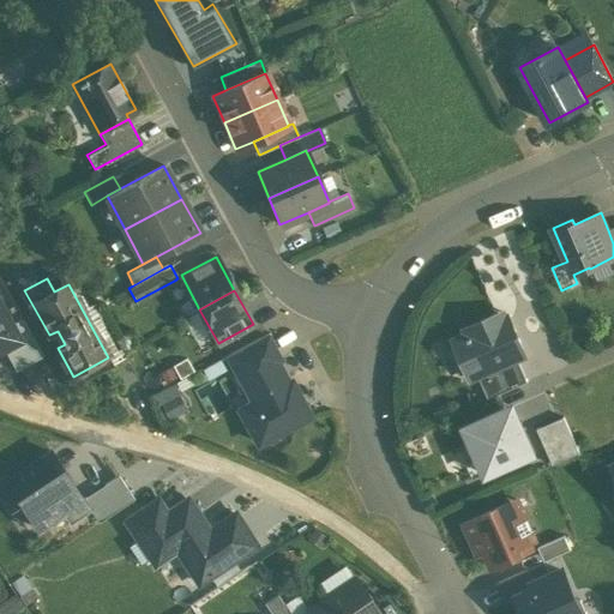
[(0,348),(2,347),(17,339),(10,325),(0,307),(0,348)]
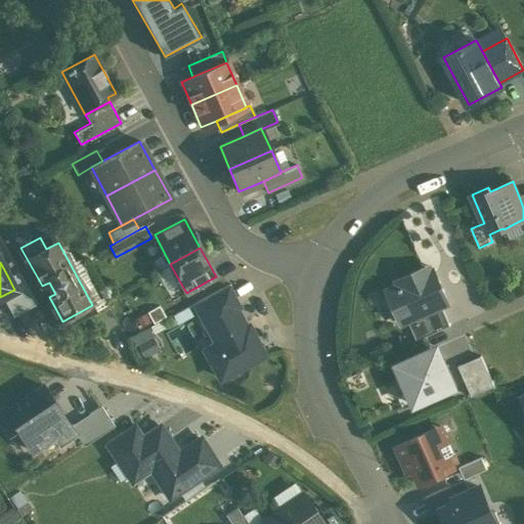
[(427,267),(400,278),(403,286),(389,293),(401,320),(441,303),(447,300),(435,272),(430,274),(427,267)]
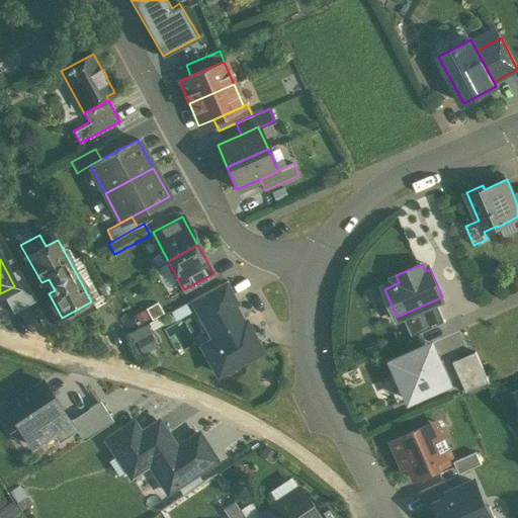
[(13,314),(36,300),(19,268),(8,274),(14,286),(2,292),(13,314)]
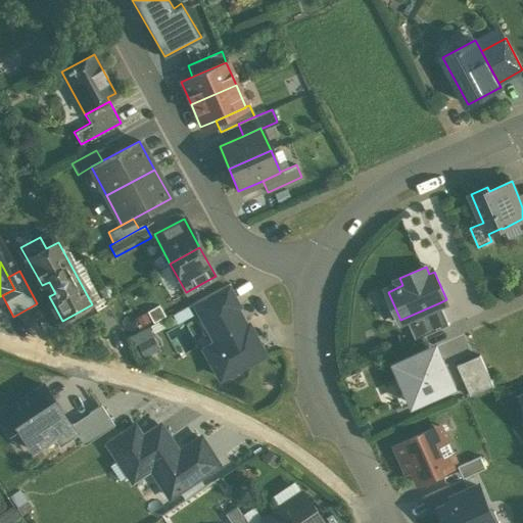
[(225,284),(193,301),(205,323),(234,307),(237,305),(225,284)]
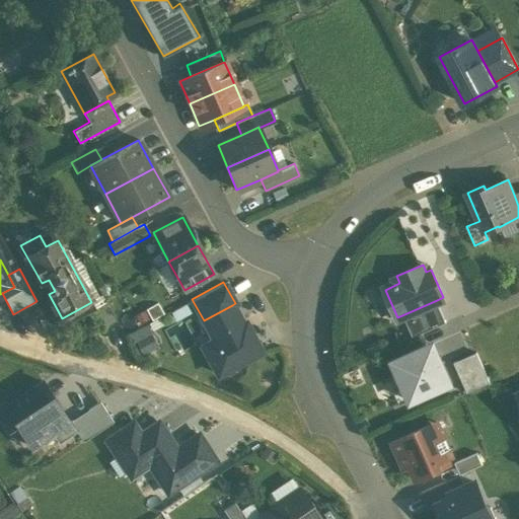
[(437,300),(403,314),(414,337),(446,322),(437,300)]
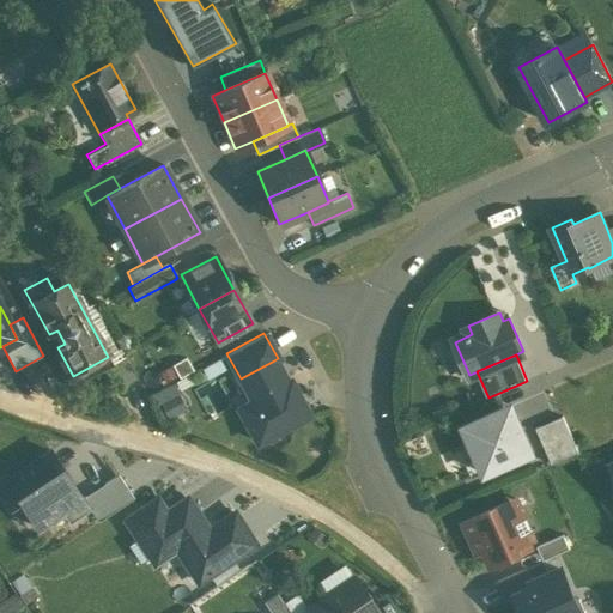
[(125,356),(111,363),(125,387),(138,380),(125,356)]
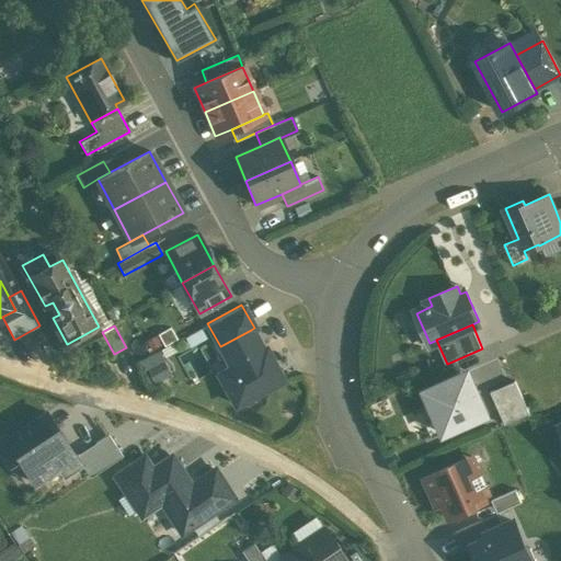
[(251,330),(220,346),(236,375),(222,381),(236,405),(283,380),(270,356),(266,357),(251,330)]
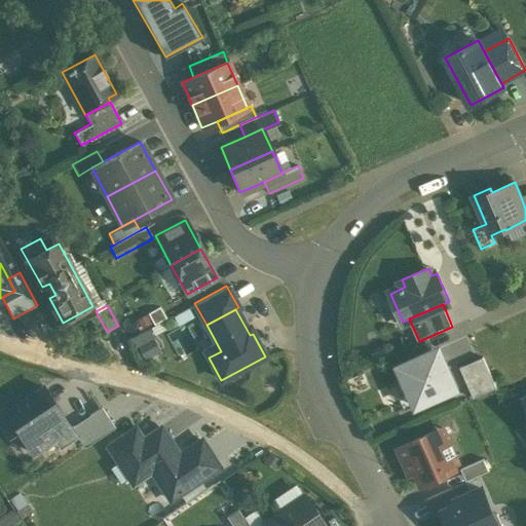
[(457,388),(440,348),(399,366),(417,406),(457,388)]
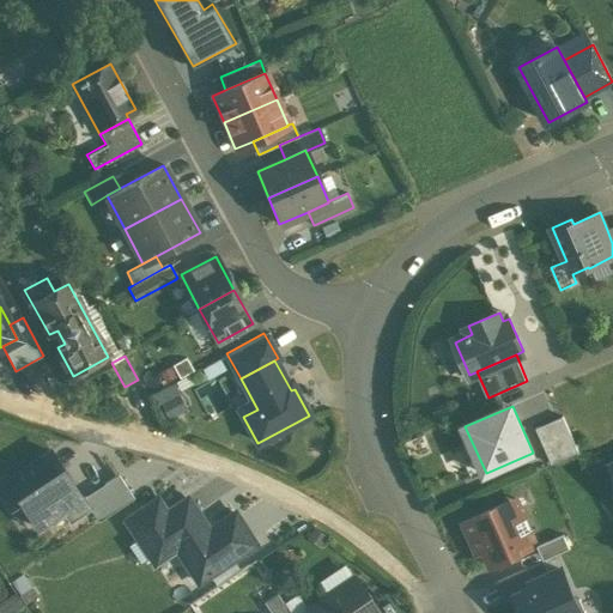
[(563,417),(536,428),(552,463),(580,451),(563,417)]
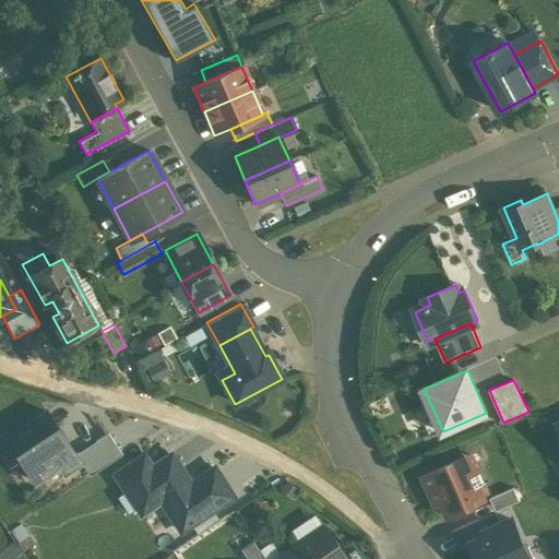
[(74,456),(45,413),(0,442),(0,449),(9,462),(18,456),(35,483),(57,468),(74,456)]
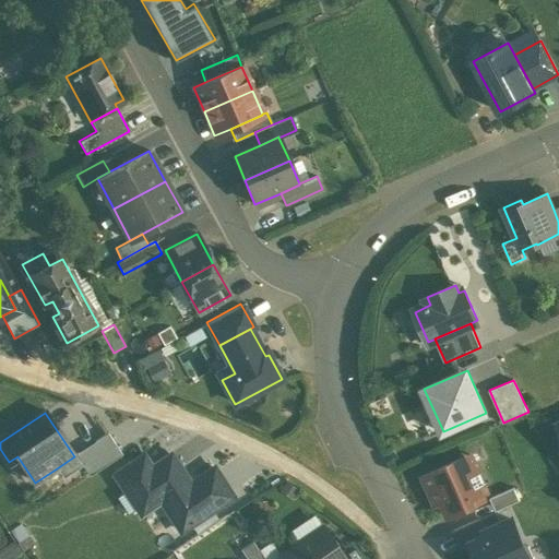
[(108,433),(74,456),(90,478),(122,455),(108,433)]
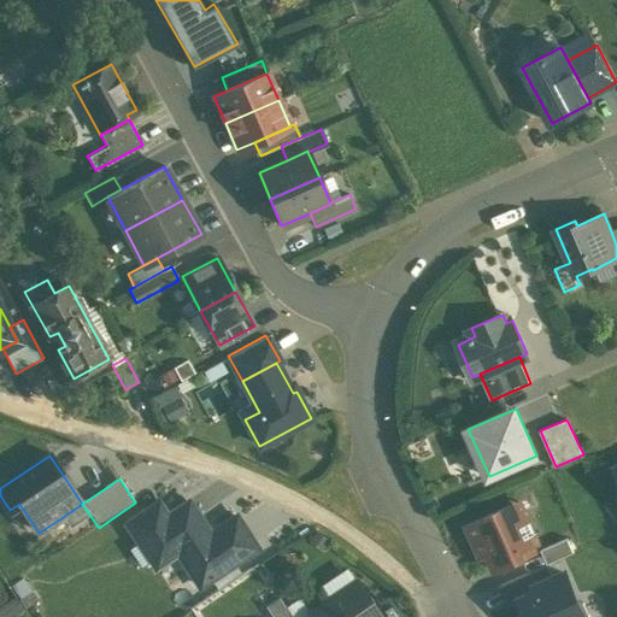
[(199,587),(221,573),(200,541),(209,536),(197,519),(199,517),(189,503),(168,517),(158,504),(128,526),(140,542),(147,538),(159,556),(174,547),(199,587)]
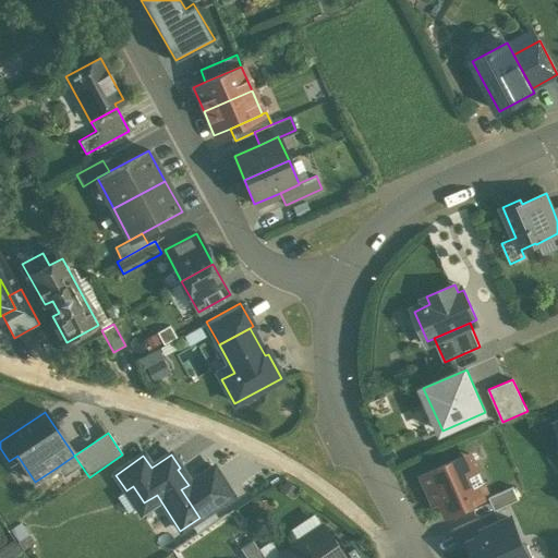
[(82,466),(74,456),(57,468),(64,478),(82,466)]
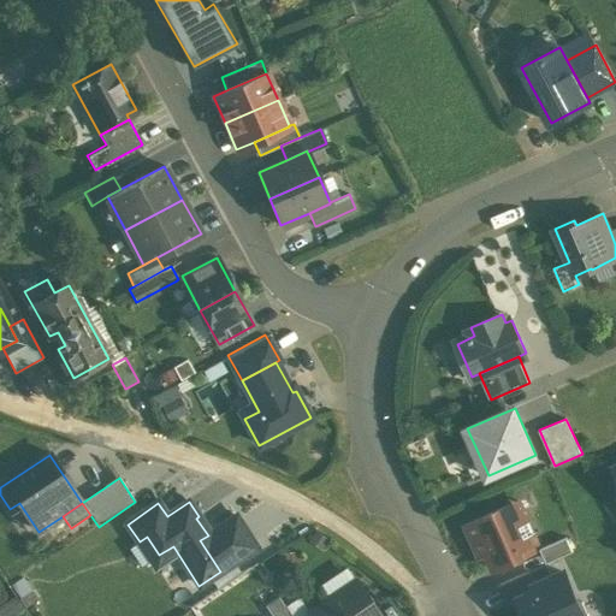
[(513,504),(466,525),(475,546),(485,543),(489,552),(486,554),(493,569),(534,552),(532,546),(538,544),(527,521),(521,523),(513,504)]
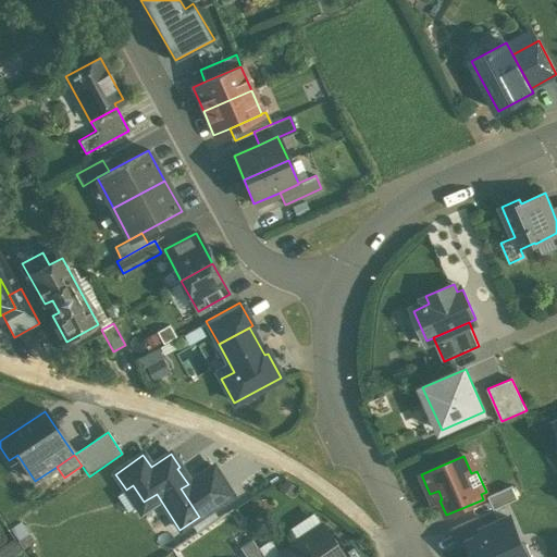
[(188,484),(181,489),(199,517),(232,495),(213,467),(188,484)]
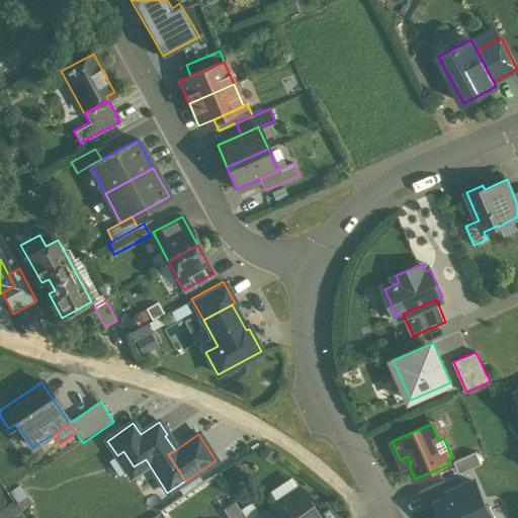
[(477,452),(454,462),(459,475),(482,464),(477,452)]
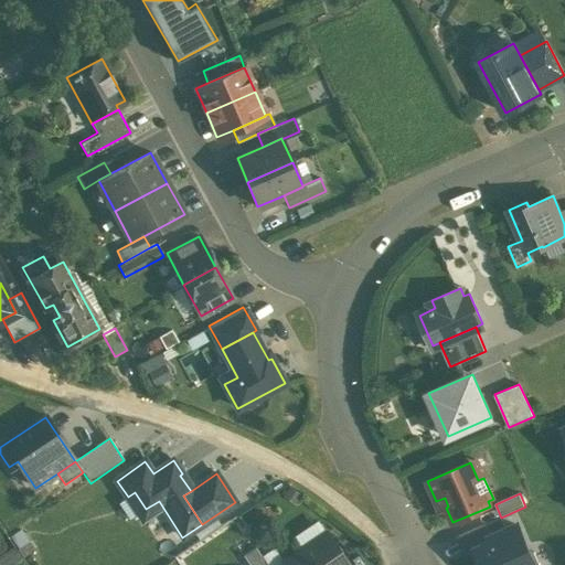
[(496,520),(459,536),(468,555),(477,552),(477,550),(493,543),(490,536),(501,532),(496,520)]
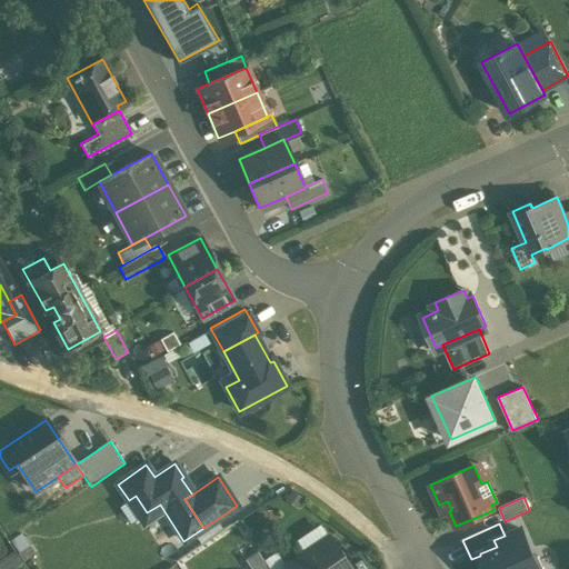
[(505,536),(493,540),(497,547),(480,553),(480,556),(486,568),(543,568),(538,557),(531,553),(520,529),(505,536)]
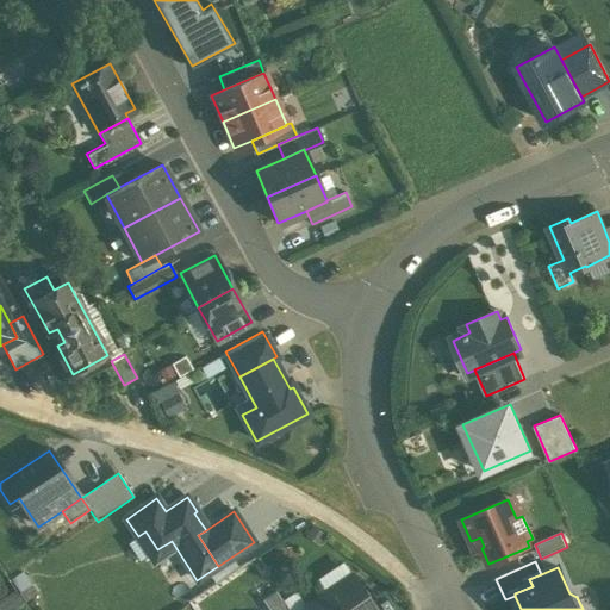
[(352,577),(305,608),(306,609),(374,609),(369,602),(374,598),(365,583),(359,587),(352,577)]
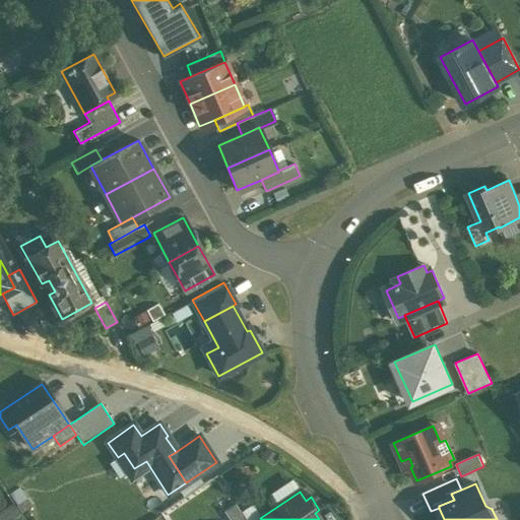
[(241,513),(245,519),(261,519),(260,518),(252,506),(241,513)]
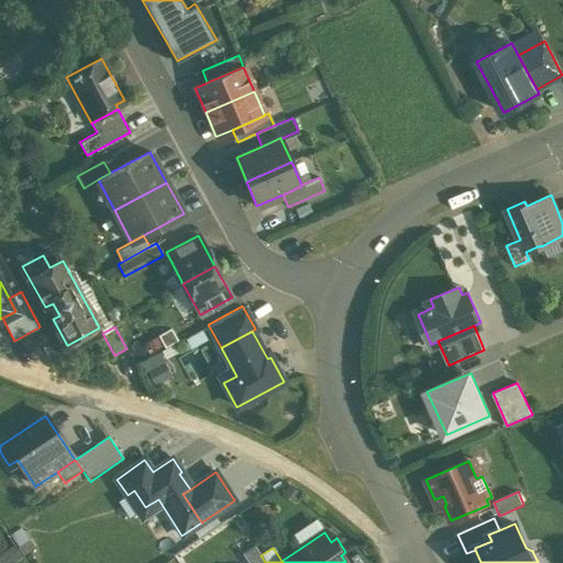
[(9,550),(0,555),(0,562),(10,562),(15,560),(9,550)]
